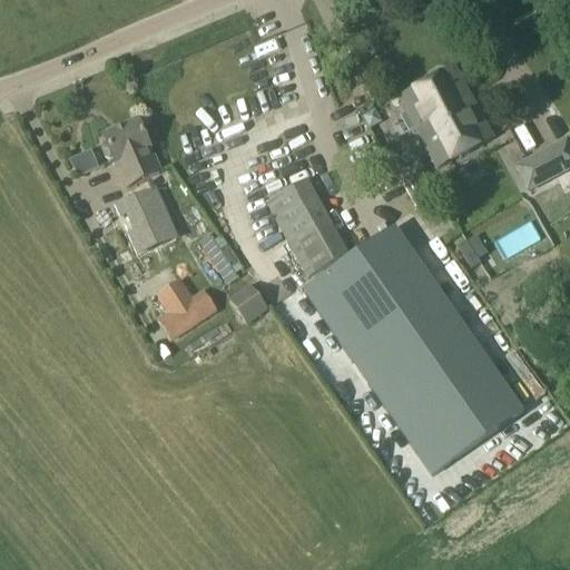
[(454,69),(400,99),(439,169),(493,139),(454,69)]
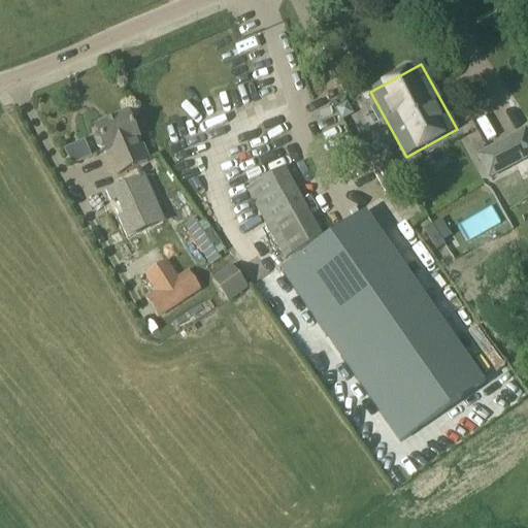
[(129,114),(97,129),(99,133),(96,134),(95,139),(98,146),(102,149),(105,147),(118,175),(150,162),(129,114)]
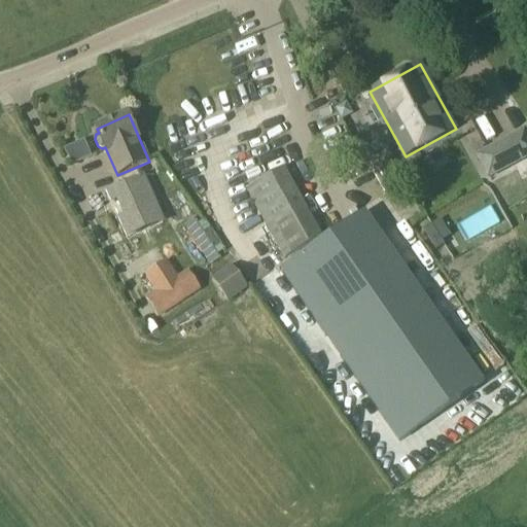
[(471,157),(485,178),(520,156),(506,136),(471,157)]
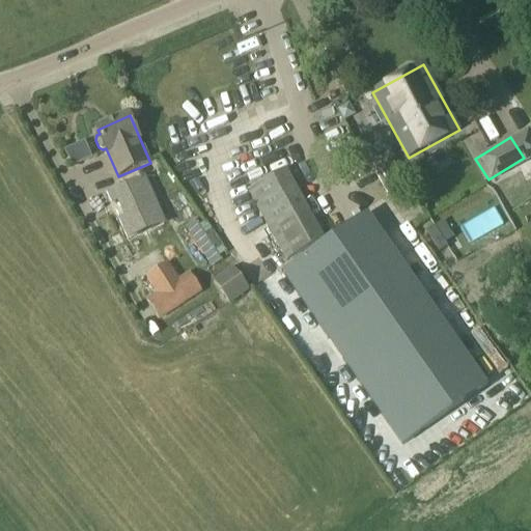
[(73,164),(90,157),(84,141),(66,148),(73,164)]
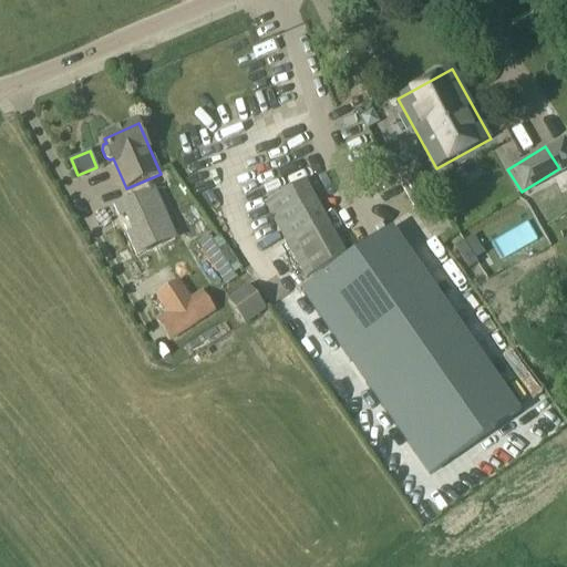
[(307,182),(266,204),(308,279),(348,257),(307,182)]
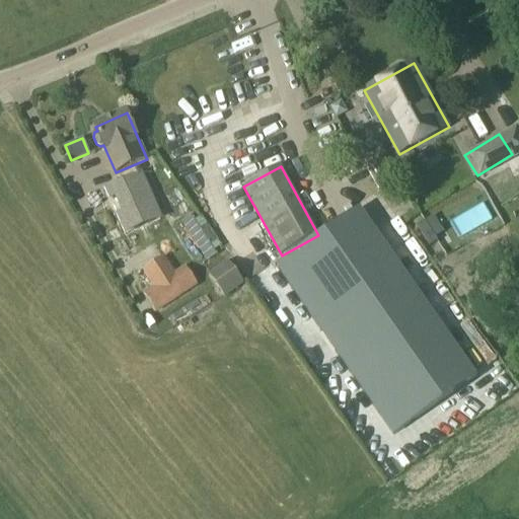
[(358,212),(325,234),(277,268),(276,267),(275,268),(275,269),(276,268),(393,436),(476,378),(359,210),(360,209),(358,210),(359,211),(358,212)]
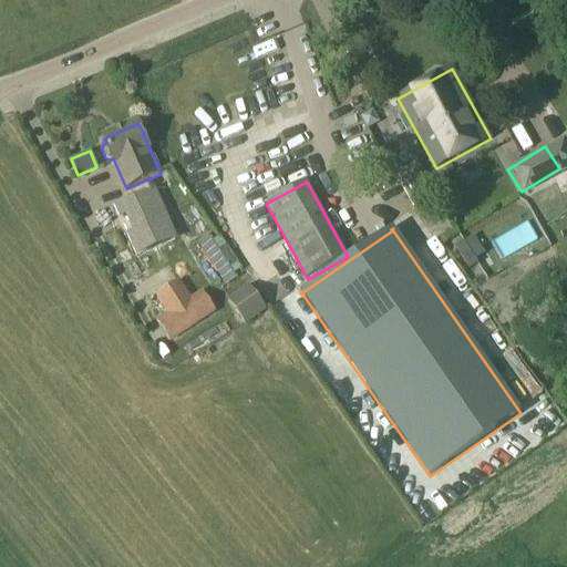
[(435,257),(450,279),(485,256),(471,235),(435,257)]
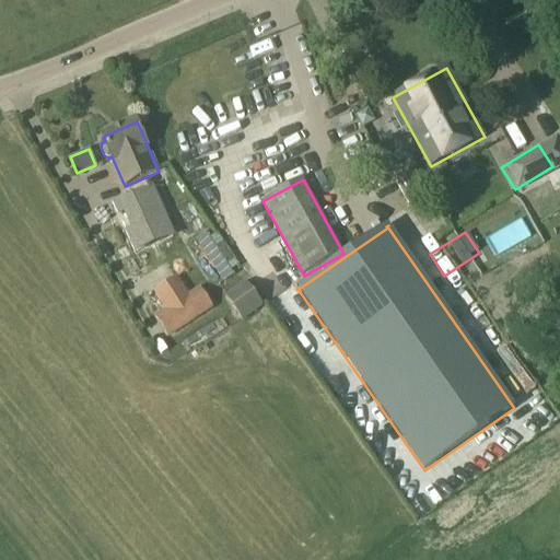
[(226,298),(243,321),(264,305),(246,282),(226,298)]
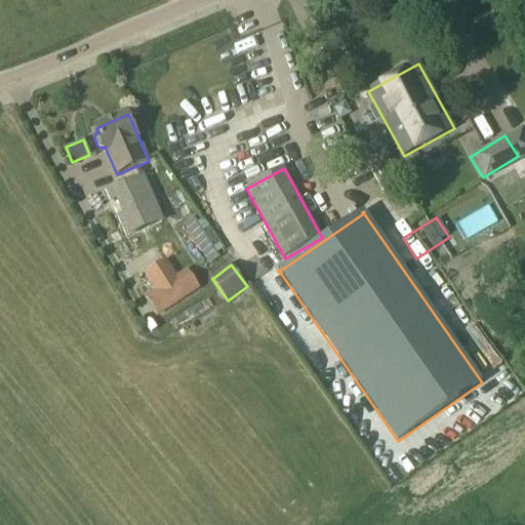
[(189,270),(157,290),(147,297),(158,316),(200,288),(189,270)]
